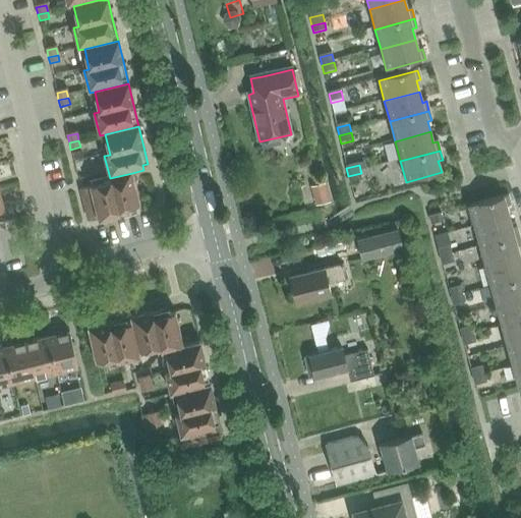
[(98,221),(119,216),(136,212),(135,207),(140,206),(132,173),(110,178),(111,182),(90,187),(90,188),(92,194),(93,202),(95,208),(96,214),(98,221)]
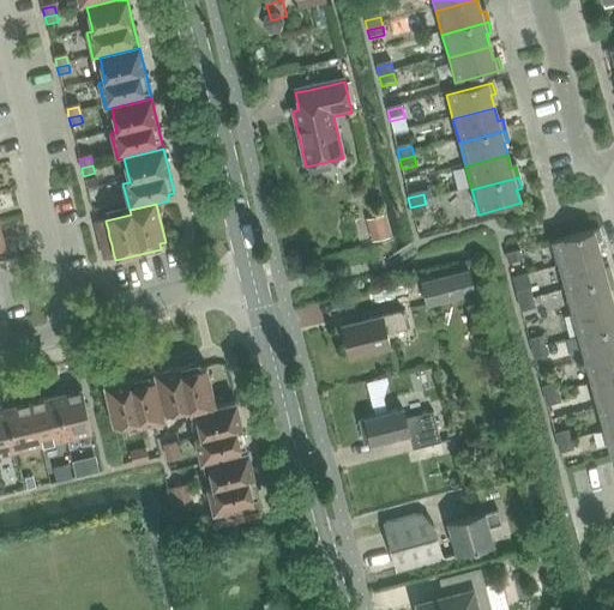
[(426,204),(410,207),(413,216),(427,213),(426,204)]
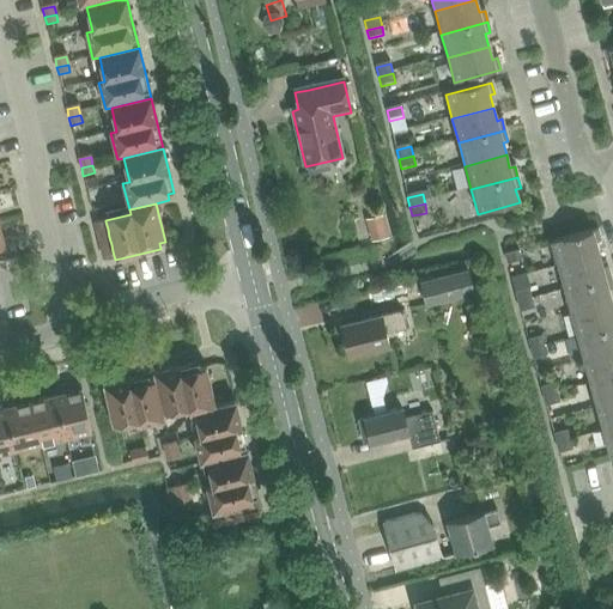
[(382,218),(366,221),(372,243),(388,239),(382,218)]
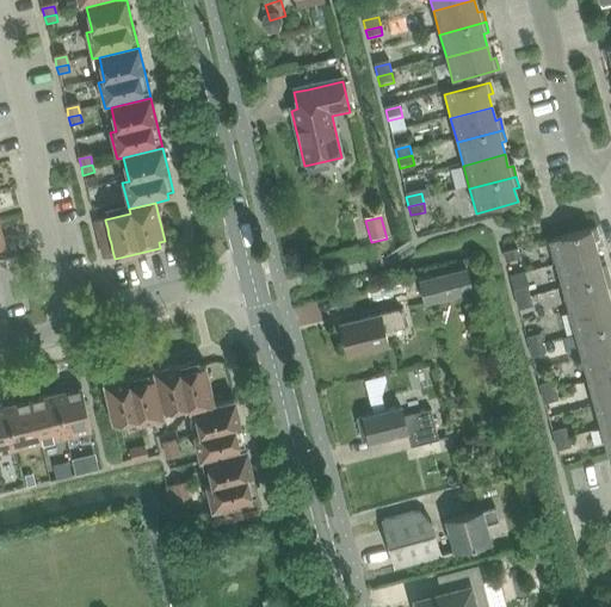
[(97,231),(107,228),(105,221),(94,223),(97,231)]
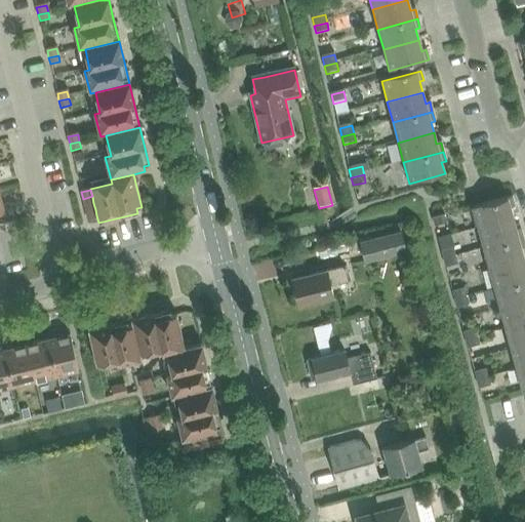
[(92,196),(83,199),(84,205),(93,203),(92,196)]
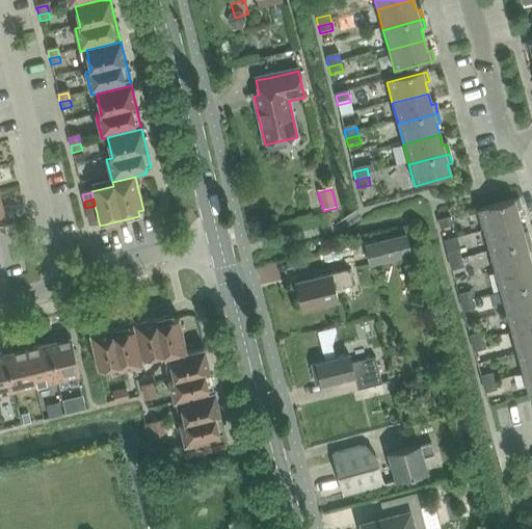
[(478,212),(484,233),(520,222),(516,212),(522,211),(519,201),(478,212)]
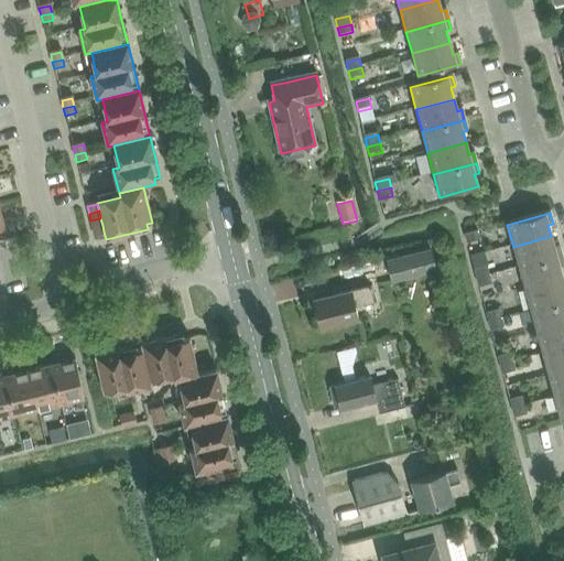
[(100,218),(90,220),(93,227),(102,225),(100,218)]
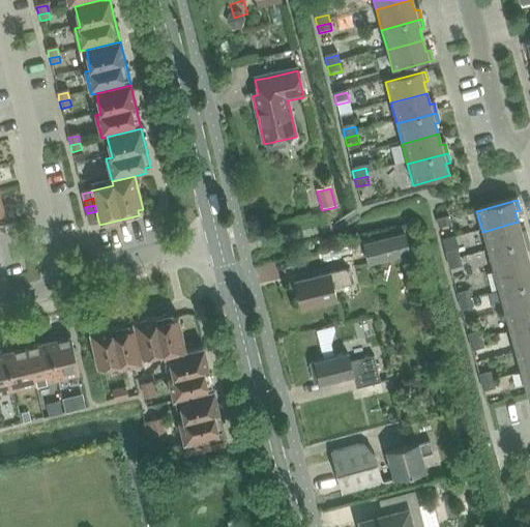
[(96,211),(87,213),(88,220),(97,217),(96,211)]
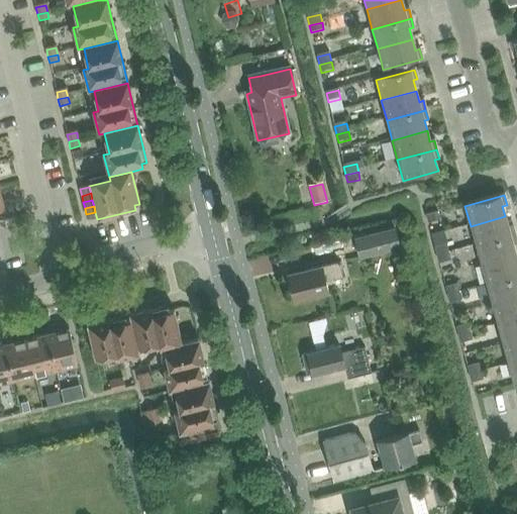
[(95,212),(86,214),(88,221),(97,219),(95,212)]
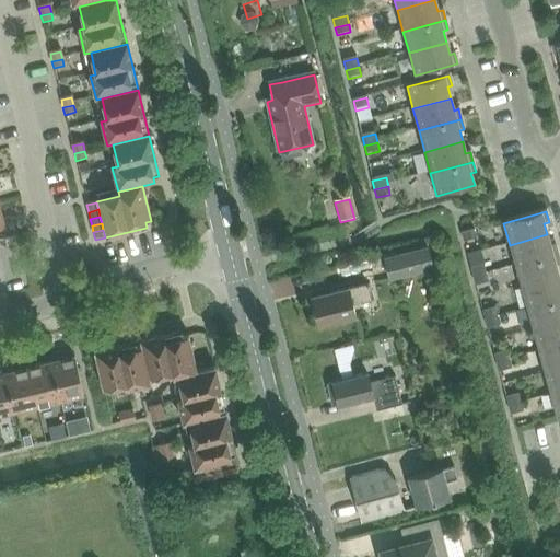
[(475,231),(462,234),(464,243),(477,240),(475,231)]
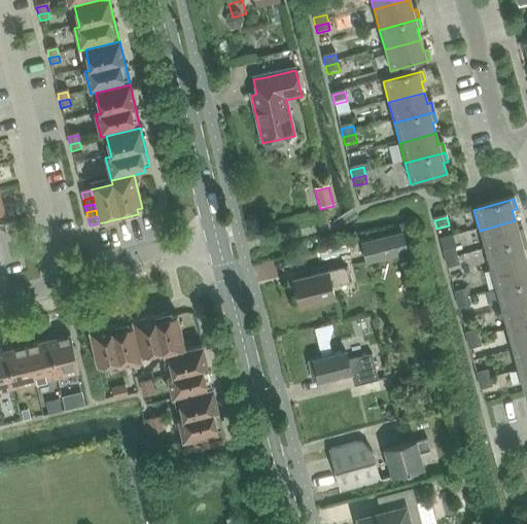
[(485,251),(525,240),(522,231),(518,232),(515,220),(480,231),(485,251)]
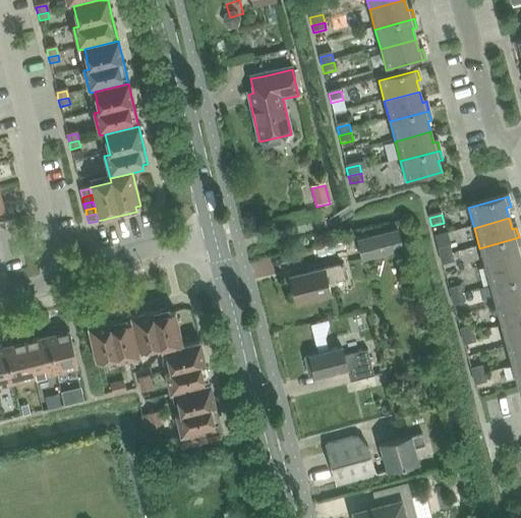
[(399,232),(359,242),(364,261),(404,250),(399,232)]
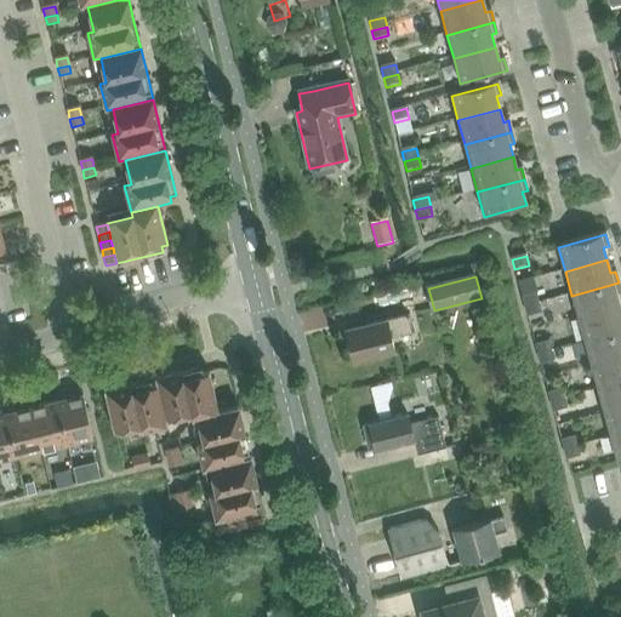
[(577,319),(620,308),(616,295),(620,293),(620,291),(619,283),(571,296),(577,319)]
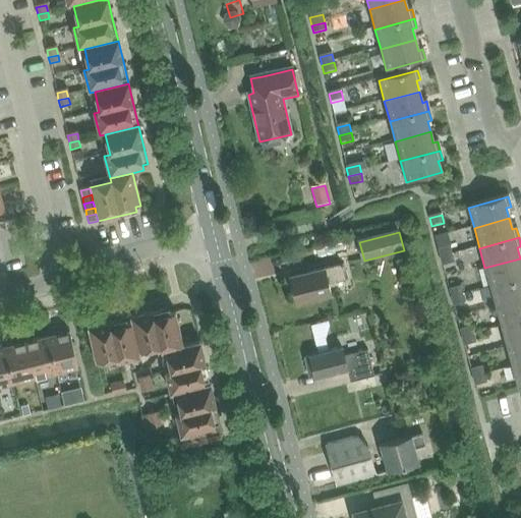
[(441,259),(452,255),(450,246),(439,250),(441,259)]
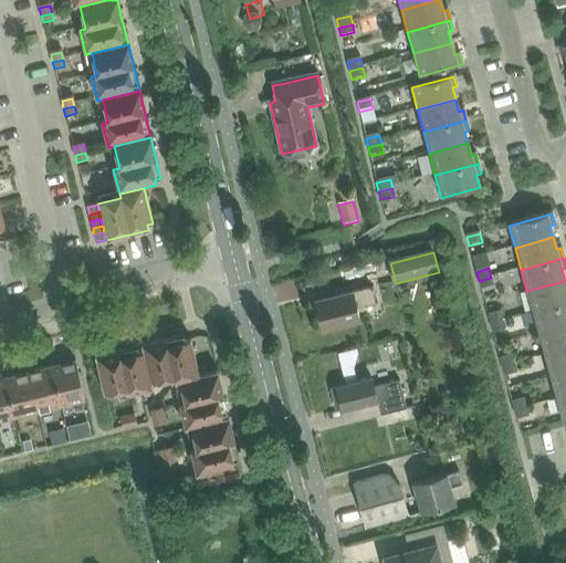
[(491,278),(479,281),(481,290),(494,287),(491,278)]
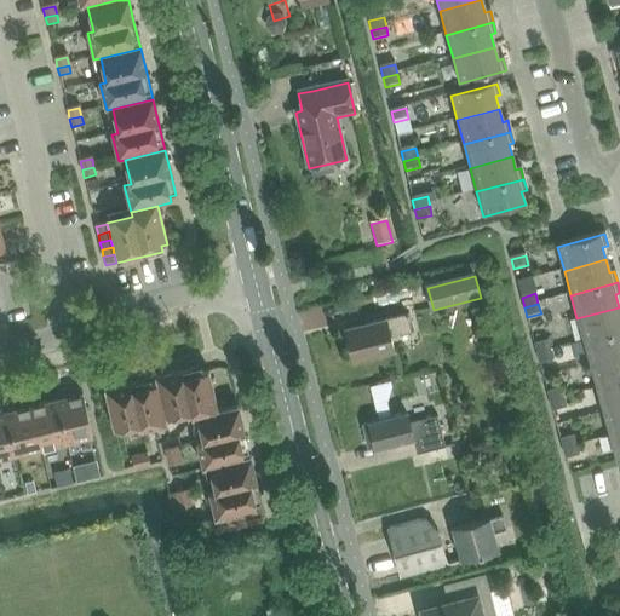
[(584,343),(619,332),(619,311),(619,308),(577,318),(584,343)]
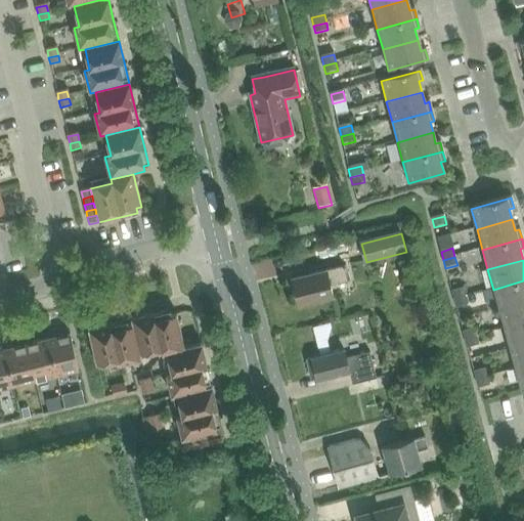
[(331,286),(349,281),(345,266),(294,278),(300,305),(334,297),(331,286)]
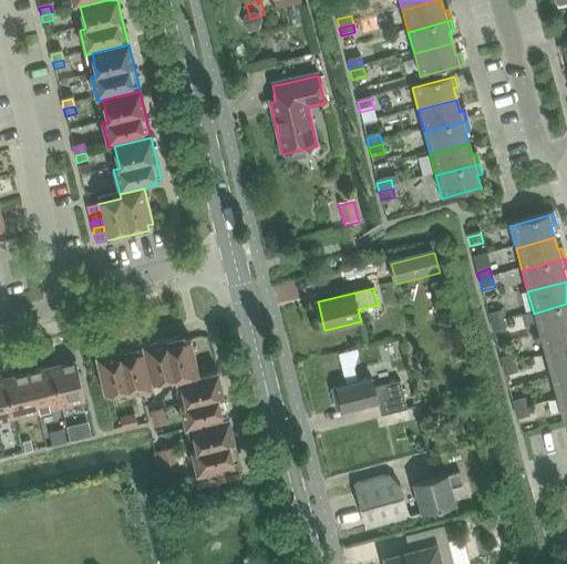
[(566,304),(534,314),(539,336),(566,327),(566,304)]
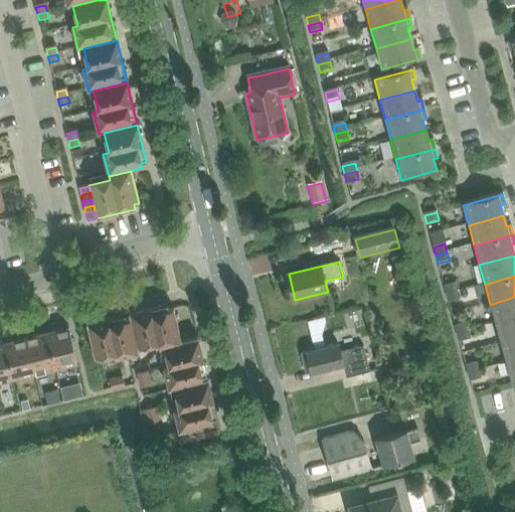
[(447,295),(458,292),(456,284),(444,287),(447,295)]
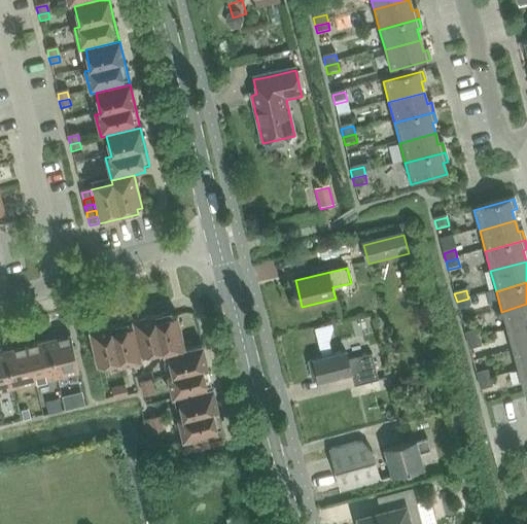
[(468,299),(457,302),(459,310),(470,307),(468,299)]
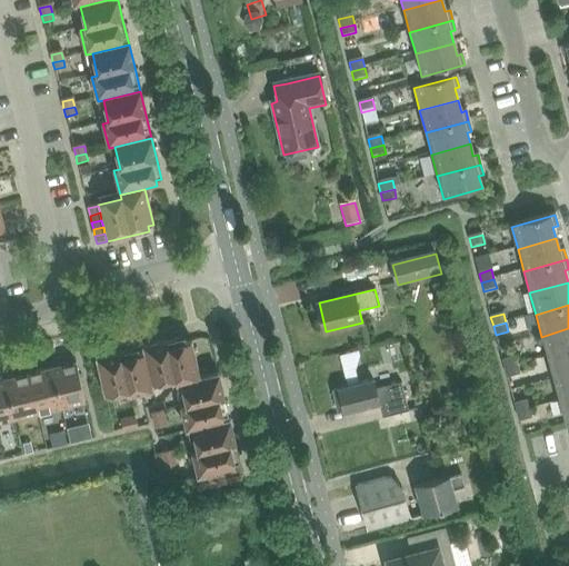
[(548,358),(568,353),(568,328),(541,337),(548,358)]
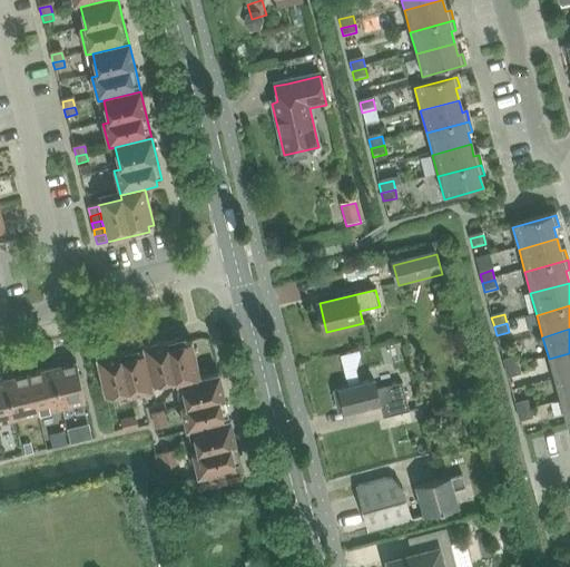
[(185,339),(166,344),(144,349),(153,385),(175,381),(176,387),(182,384),(202,380),(200,379),(193,343),(187,344),(185,339)]
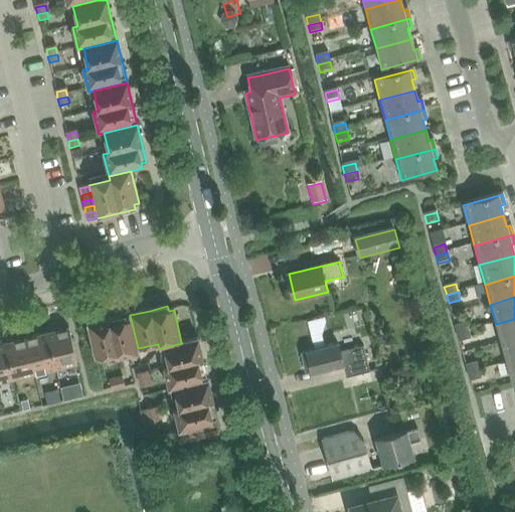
[(130,315),(108,321),(87,326),(95,359),(116,354),(117,359),(140,353),(138,348),(130,315)]
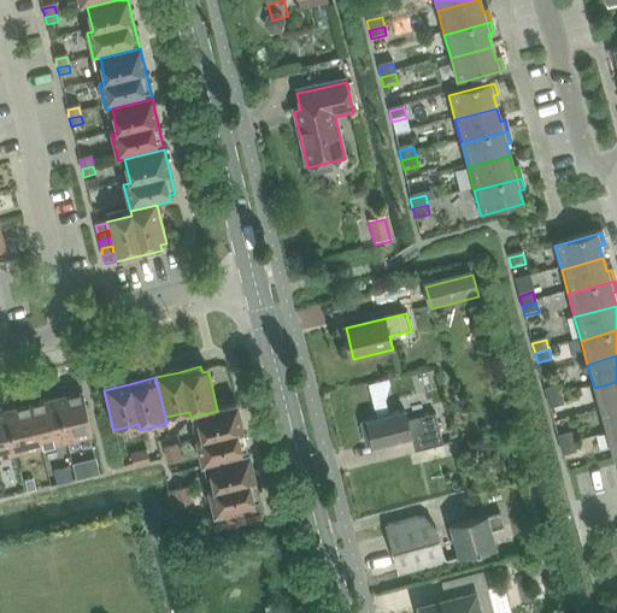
[(616,382),(594,388),(600,412),(616,407),(616,382)]
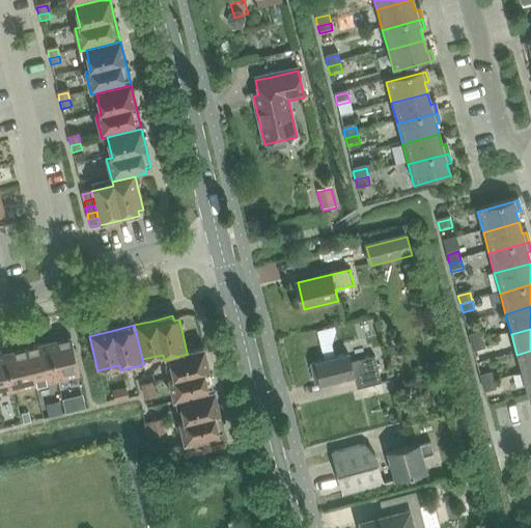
[(471,344),(483,341),(481,333),(469,337),(471,344)]
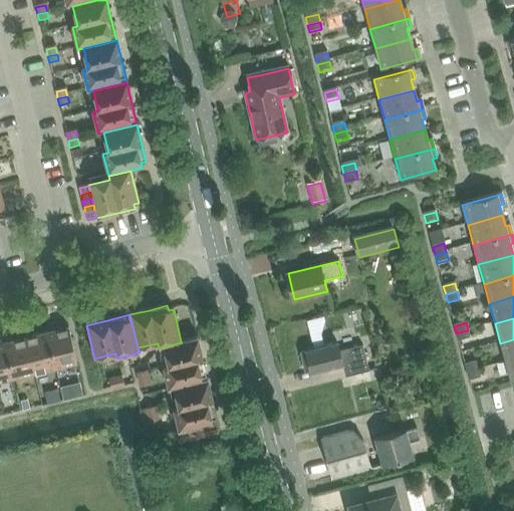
[(68,329),(47,334),(55,370),(77,364),(68,329)]
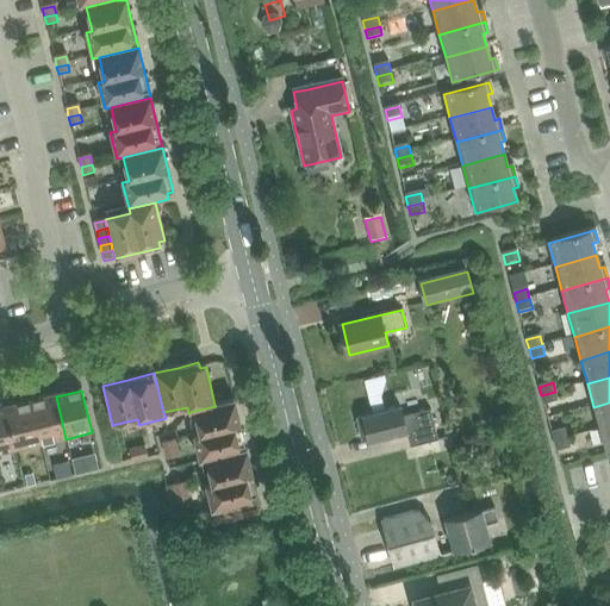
[(555,392),(541,395),(545,405),(558,401),(555,392)]
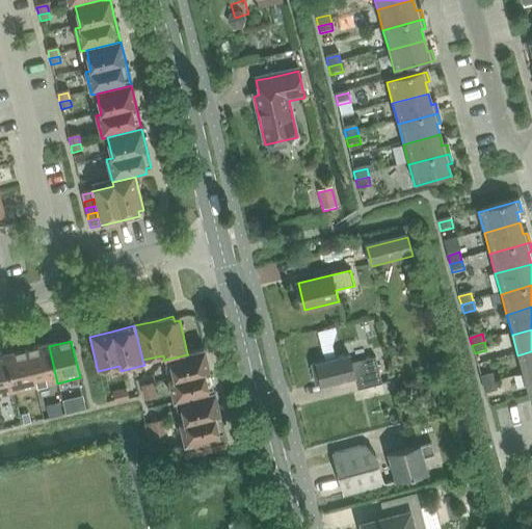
[(57,384),(49,346),(27,351),(35,389),(57,384)]
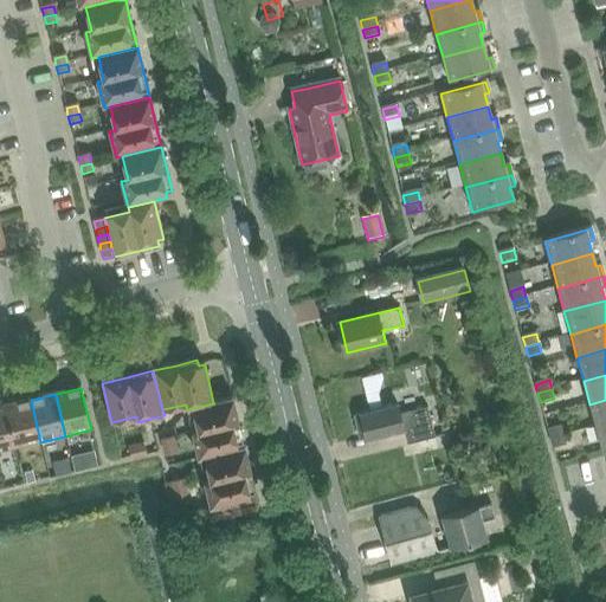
[(379,395),(367,399),(371,413),(382,409),(379,395)]
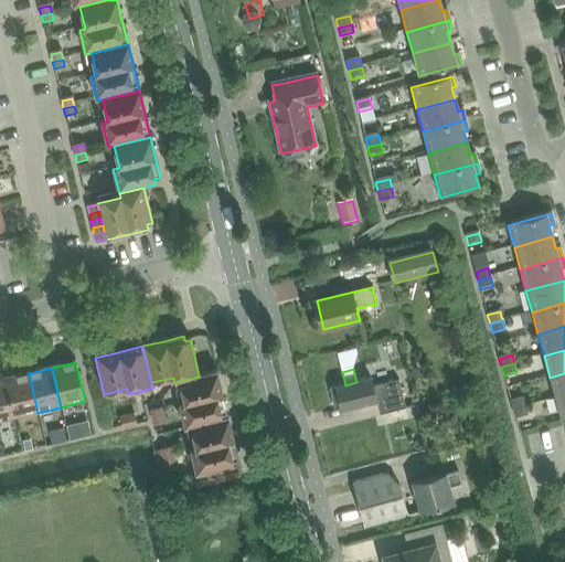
[(228,420),(222,395),(216,371),(199,375),(200,377),(180,381),(185,404),(180,405),(185,430),(191,428),(228,420)]
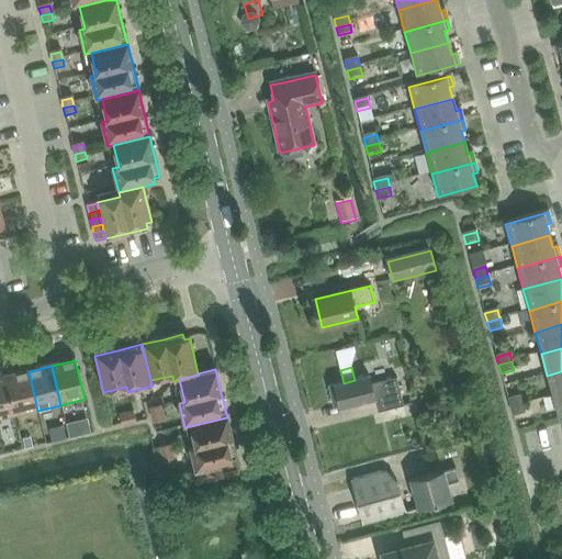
[(37,411),(29,371),(6,377),(14,416),(37,411)]
